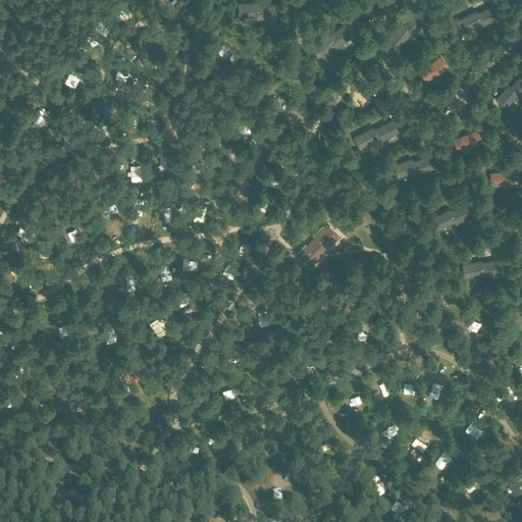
[(259,15),(258,6),(257,3),(239,4),(240,16),(259,15)]
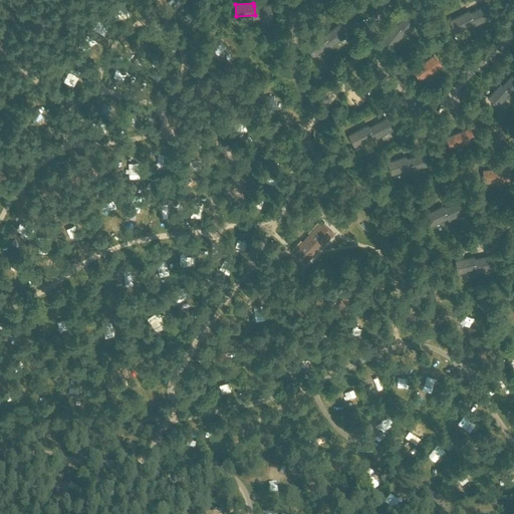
[(470,13),(474,23),(475,25),(493,16),(487,4),(470,13)]
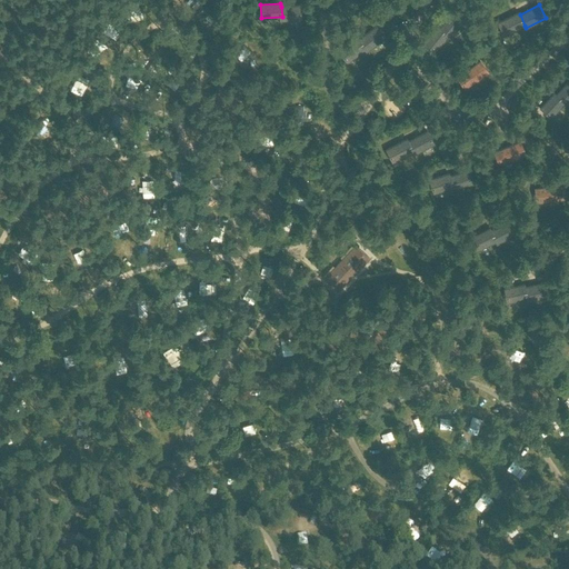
[(281,7),(282,17),(282,20),(300,19),(300,6),(281,7)]
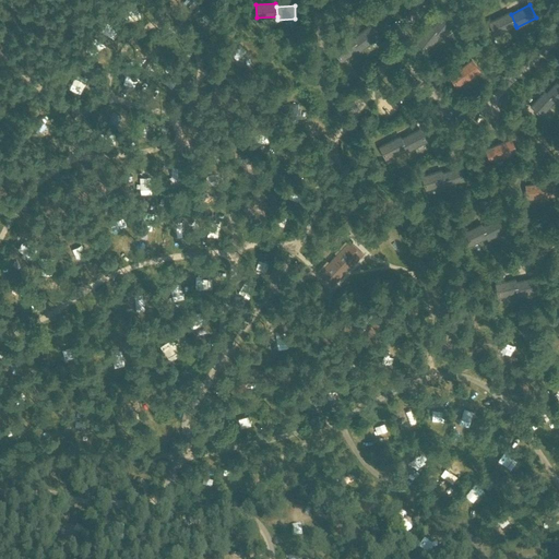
[(515,25),(511,14),(510,12),(489,22),(496,35),(515,25)]
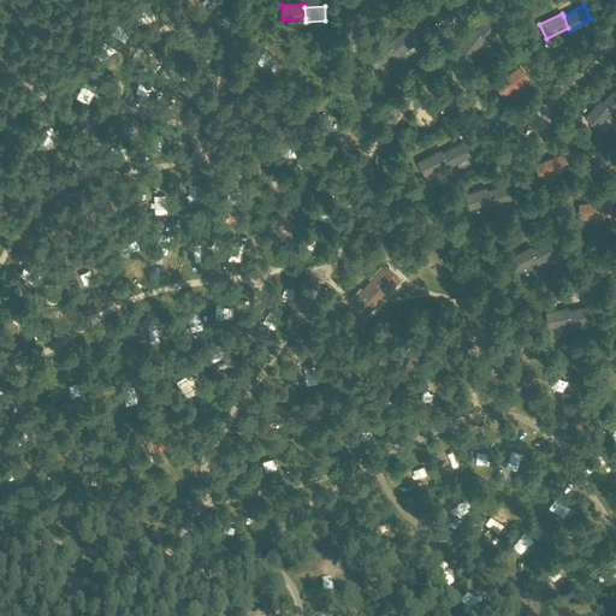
[(469,34),(481,43),(491,33),(479,23),(469,34)]
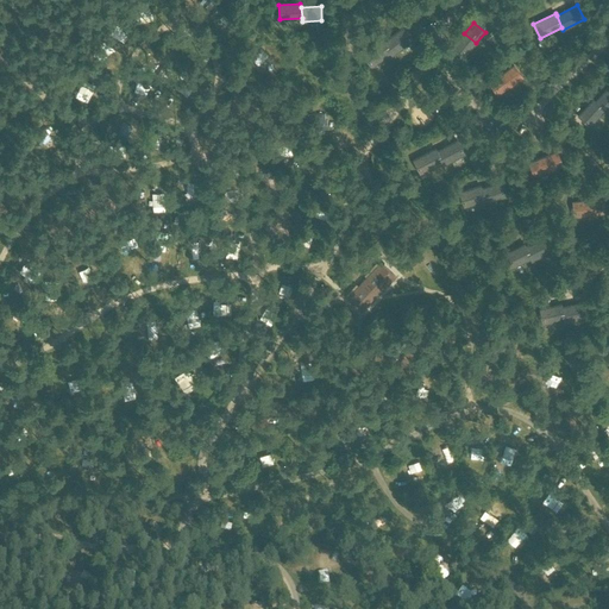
[(384,42),(391,52),(393,55),(412,41),(403,27),(384,42)]
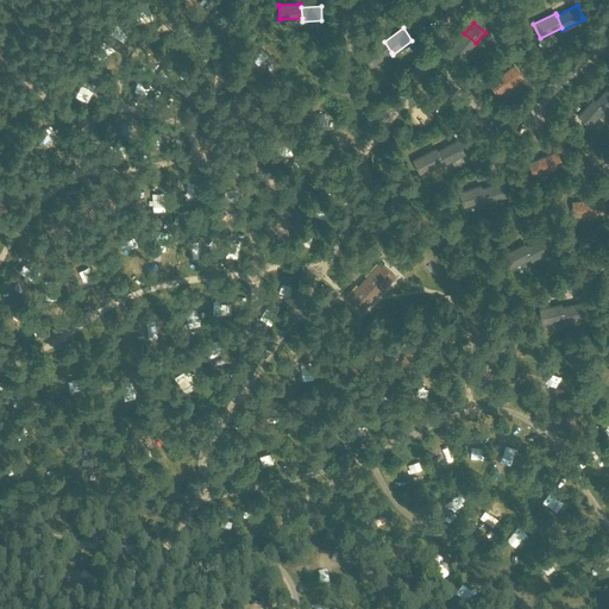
[(476,43),(464,33),(454,45),(466,55),(476,43)]
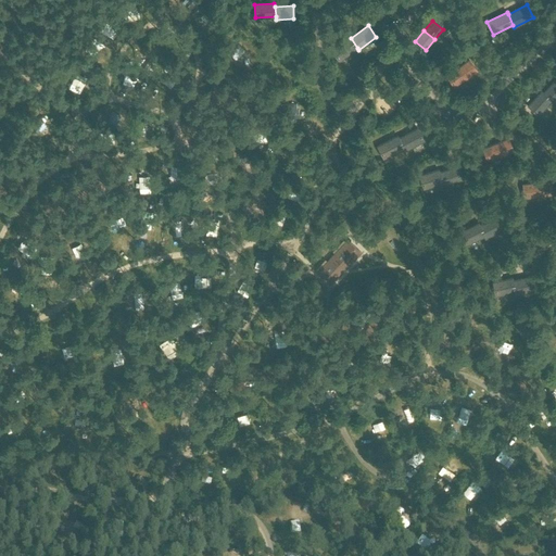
[(447,75),(455,87),(477,71),(469,60),(447,75)]
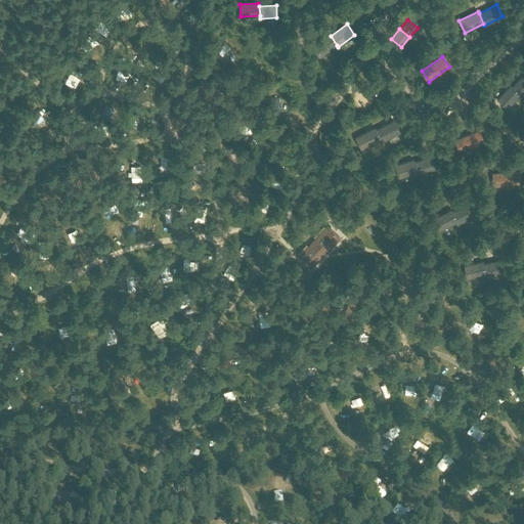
[(129,63),(126,69),(134,75),(137,70),(129,63)]
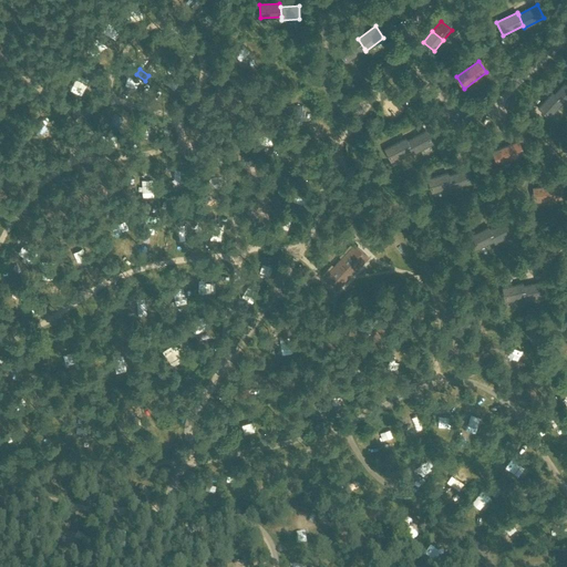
[(566,80),(554,94),(563,103),(565,104),(566,101),(566,80)]
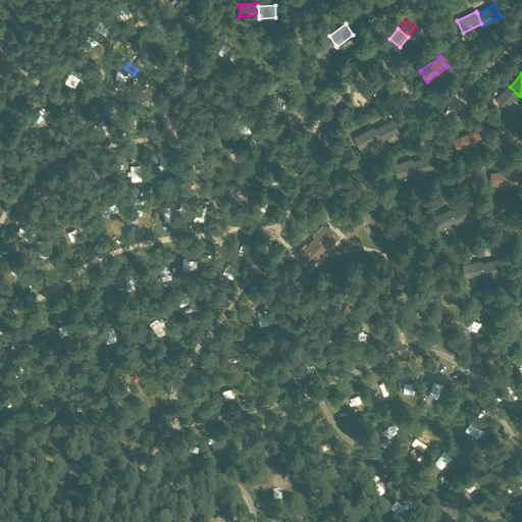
[(518,95),(510,87),(509,86),(497,99),(506,107),(518,95)]
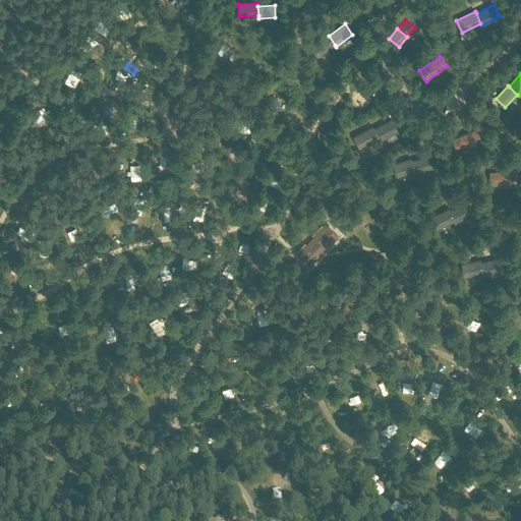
[(41,101),(35,108),(43,116),(50,108),(41,101)]
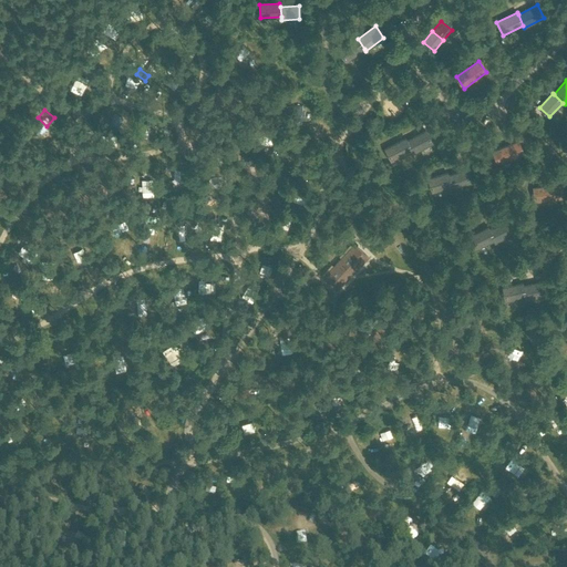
[(406,141),(411,151),(412,154),(432,143),(425,131),(406,141)]
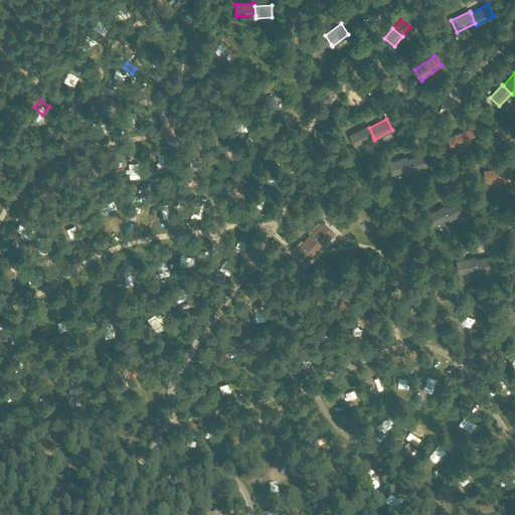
[(373,137),(369,128),(368,126),(350,135),(356,147),(373,137)]
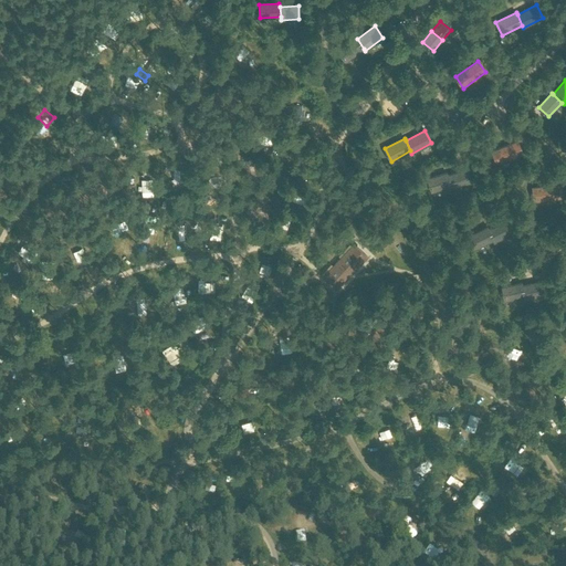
[(492,152),(498,164),(523,154),(517,140),(492,152)]
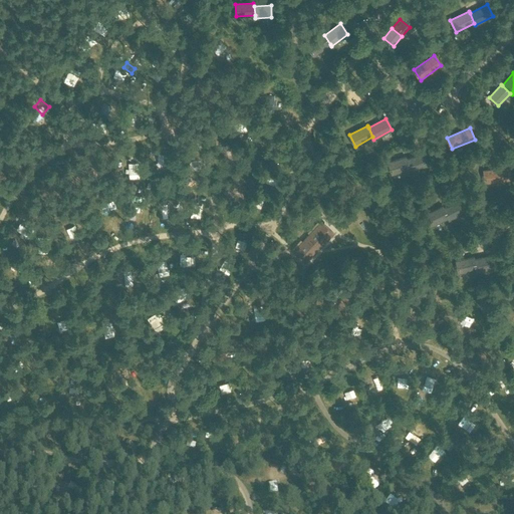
[(407,159),(409,169),(410,172),(427,166),(423,154),(407,159)]
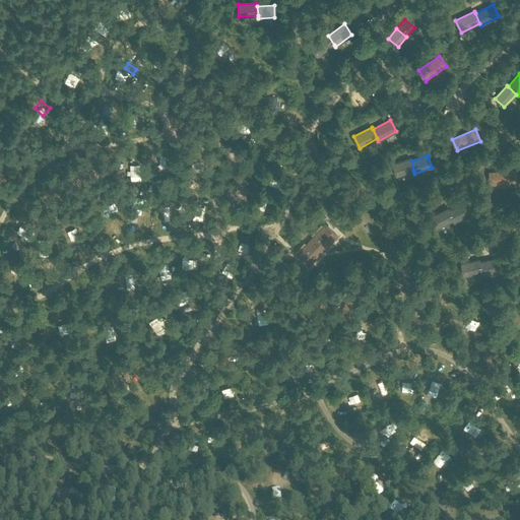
[(413,171),(411,160),(410,158),(393,164),(397,177),(413,171)]
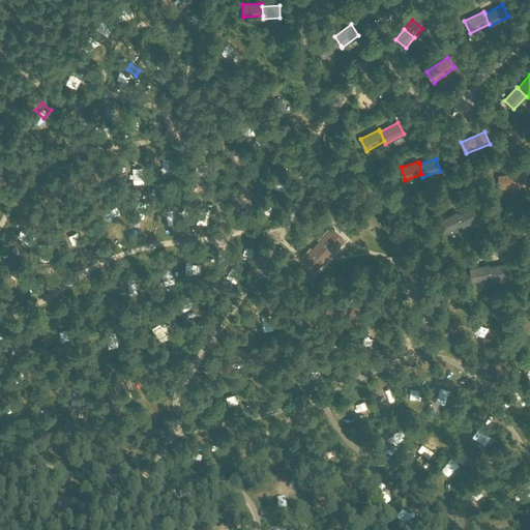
[(499,175),(500,188),(526,185),(524,172),(499,175)]
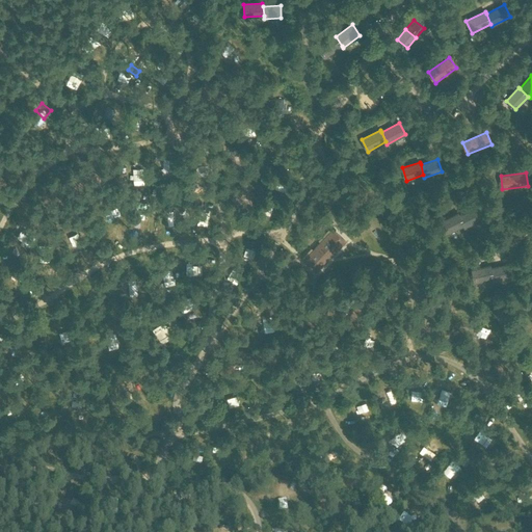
[(271,204),(284,197),(280,190),(268,196),(271,204)]
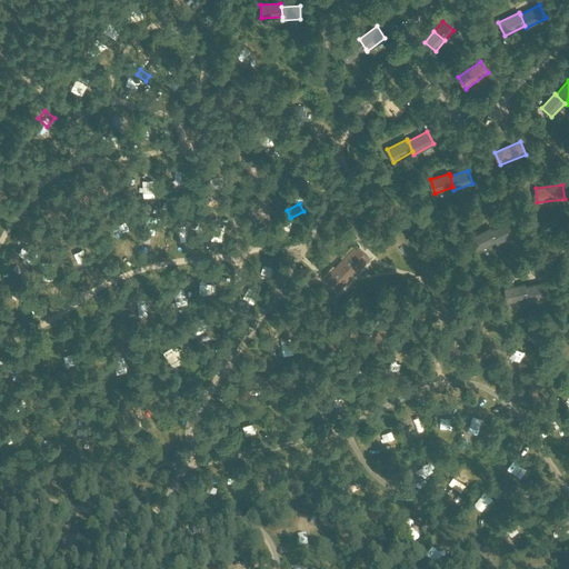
[(115,211),(117,220),(126,219),(123,210),(115,211)]
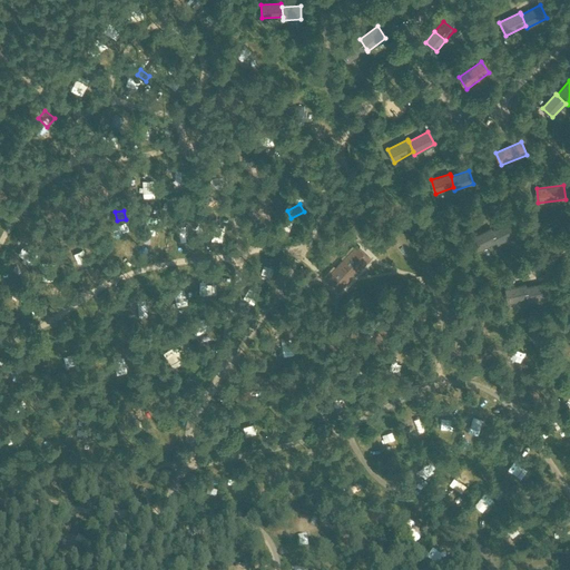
[(492,231),(497,242),(498,244),(516,235),(509,222),(492,231)]
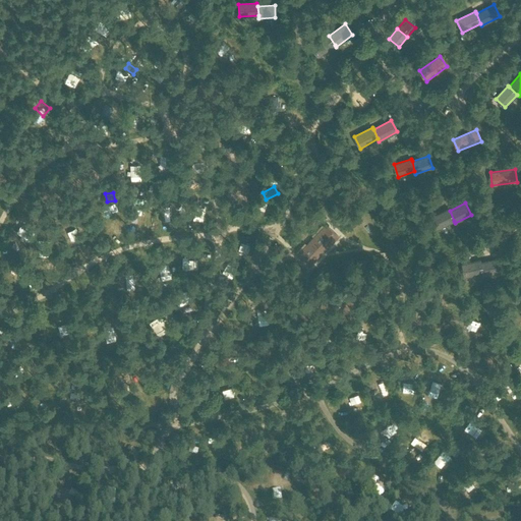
[(454,221),(450,211),(449,209),(432,217),(439,229),(454,221)]
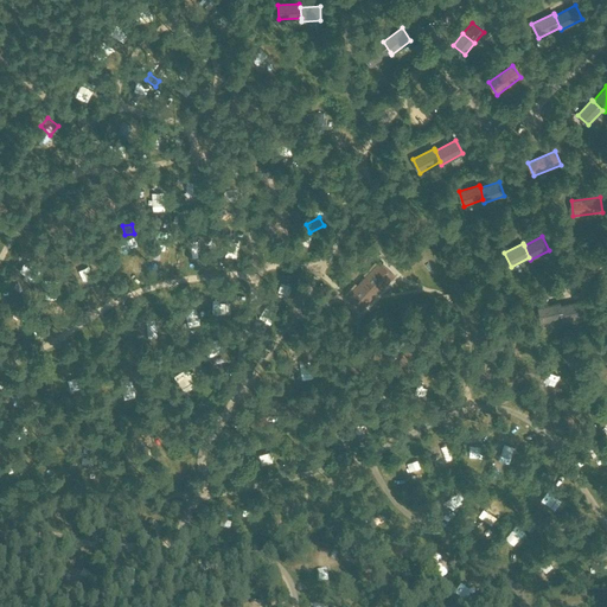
[(345,299),(359,312),(391,275),(377,263),(345,299)]
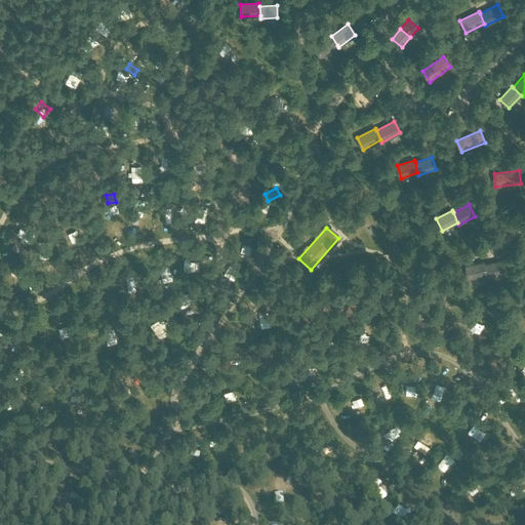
[(484,263),(484,265),(501,260),(499,248),(482,252),(484,263)]
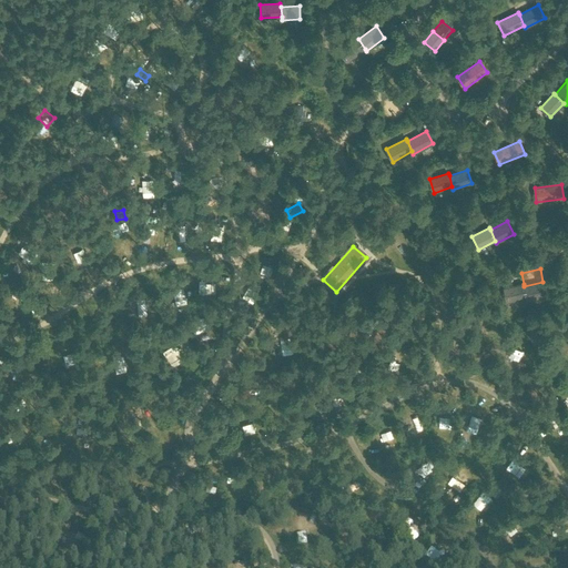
[(501,274),(505,288),(524,284),(521,273),(520,270),(501,274)]
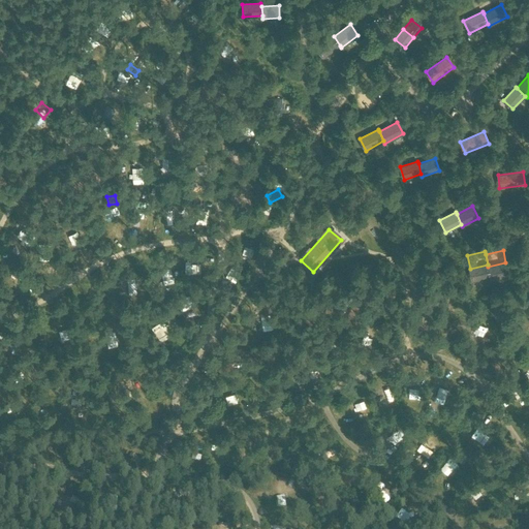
[(412,378),(423,378),(423,366),(412,367),(412,378)]
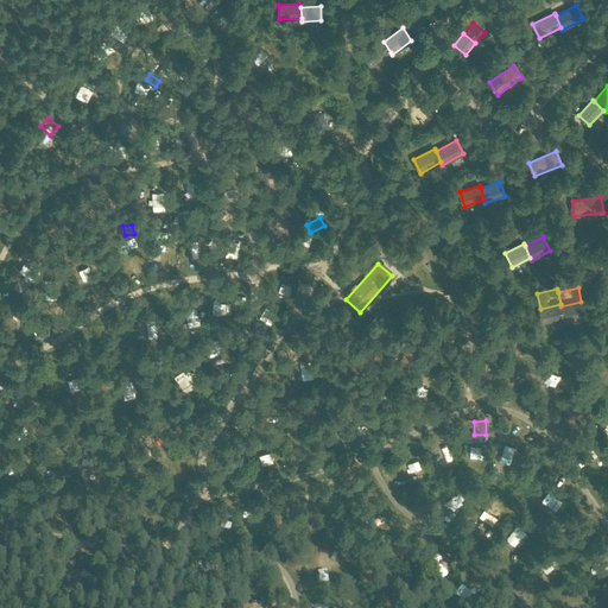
[(439,432),(445,442),(455,437),(449,426),(439,432)]
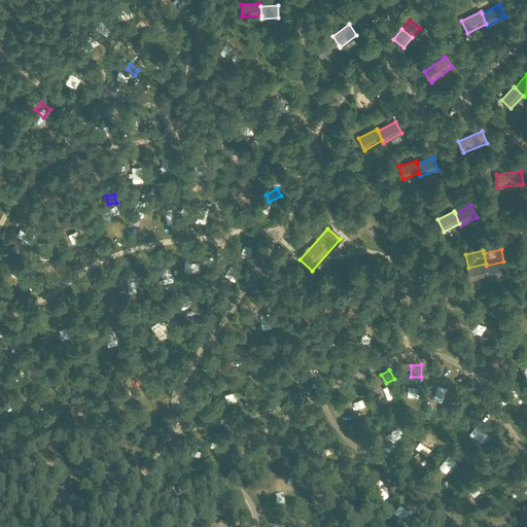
[(486,440),(498,432),(491,419),(479,426),(486,440)]
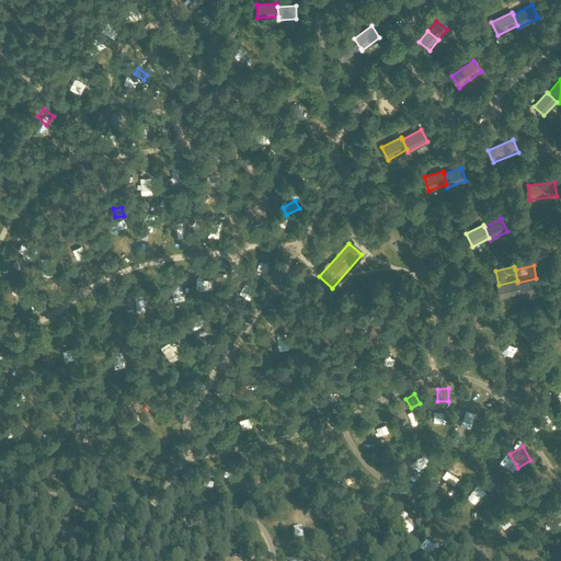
[(461,471),(472,462),(465,454),(454,462),(461,471)]
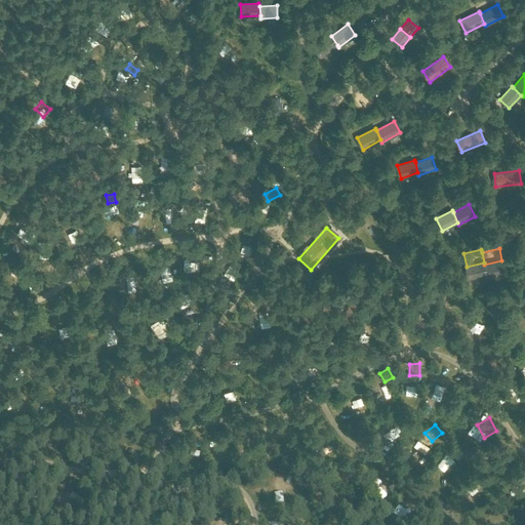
[(451,445),(449,454),(458,456),(460,448),(451,445)]
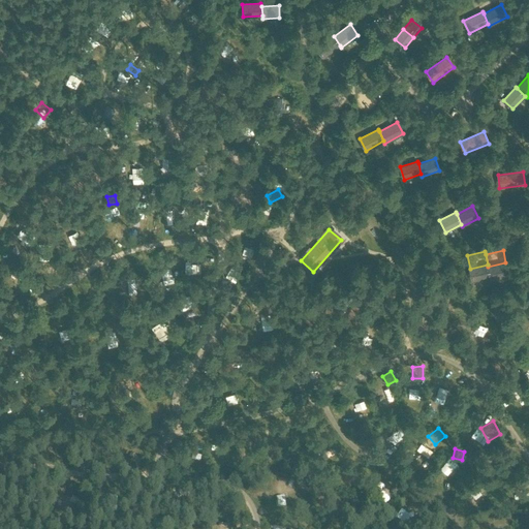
[(476,494),(483,488),(476,481),(470,487),(476,494)]
